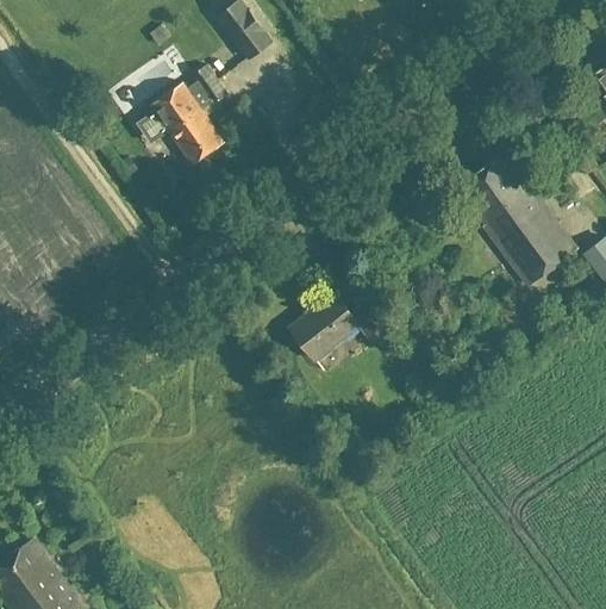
[(252,58),(273,43),(242,1),(220,17),(252,58)]
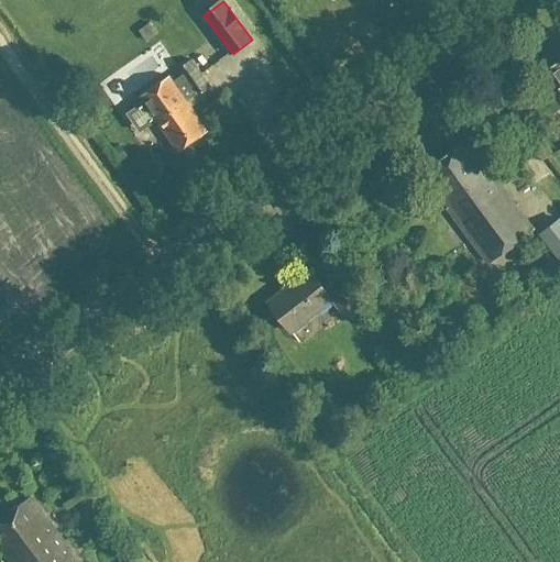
[(197,97),(213,86),(196,59),(179,70),(184,78),(197,97)]
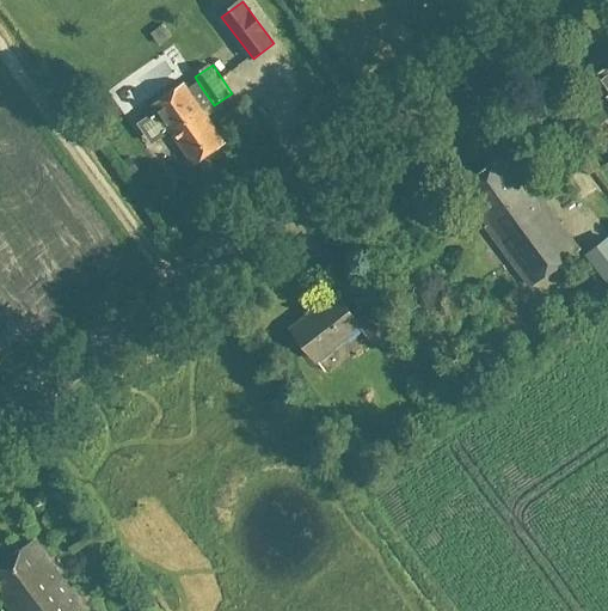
[(195,165),(227,142),(206,111),(214,105),(200,85),(191,91),(186,84),(154,105),(195,165)]
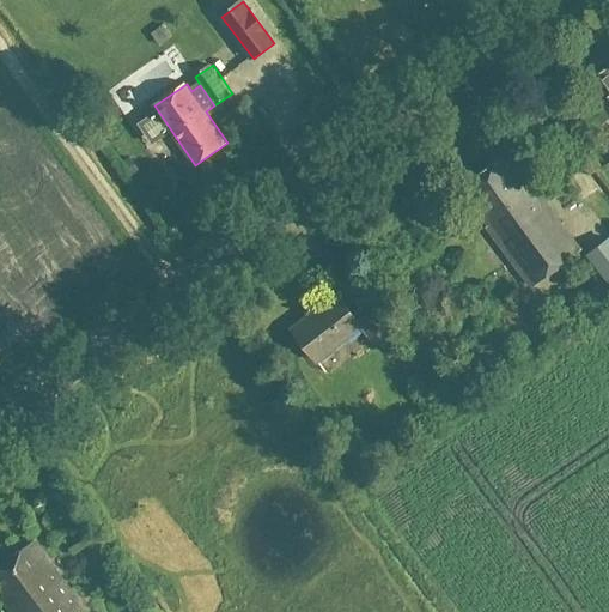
[(524,165),(543,150),(530,134),(511,149),(524,165)]
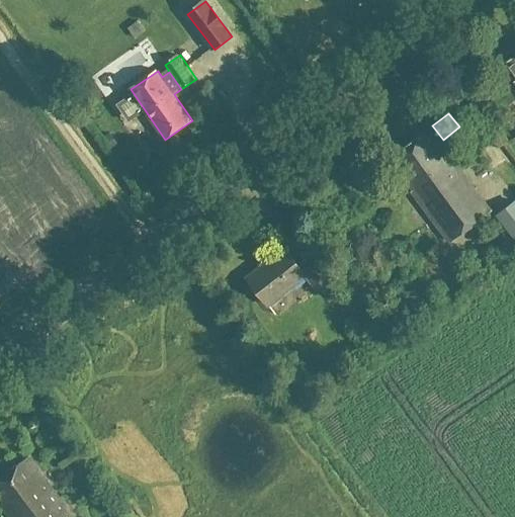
[(451,241),(491,210),(432,132),(399,157),(409,170),(404,173),(417,190),(415,192),(451,241)]
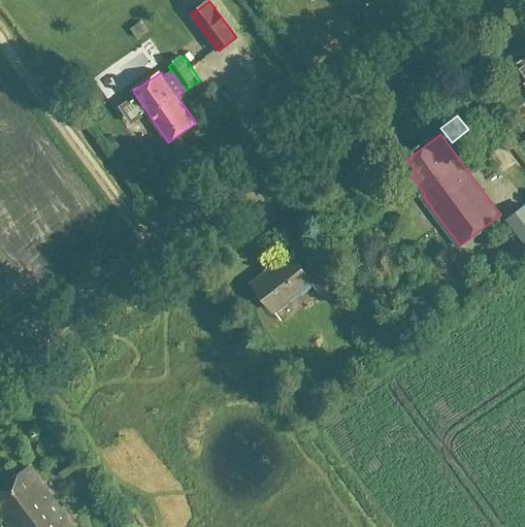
[(499,157),(513,173),(521,166),(509,150),(499,157)]
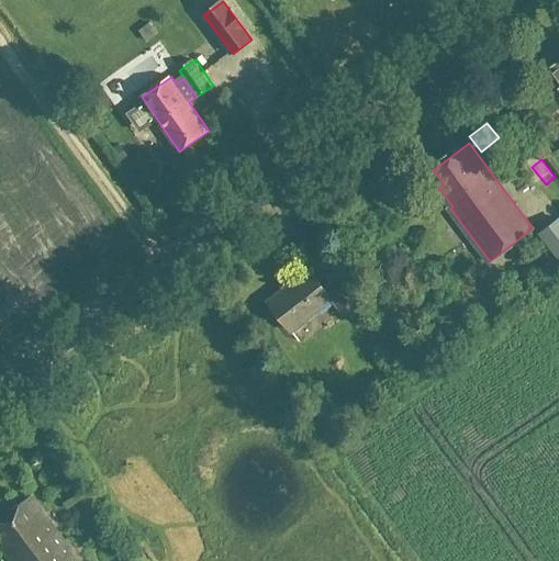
[(551,193),(539,197),(544,214),(557,211),(551,193)]
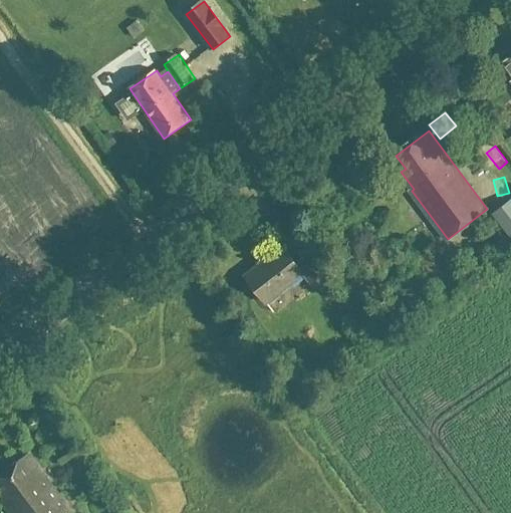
[(315,287),(326,278),(307,253),(296,261),(283,245),(270,255),(271,257),(247,276),(268,303),(305,274),(315,287)]
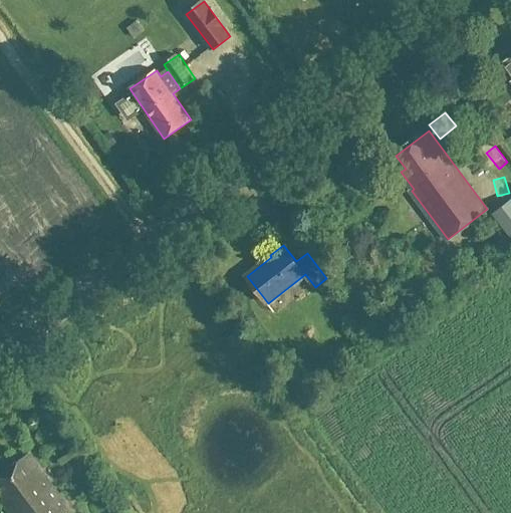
[(438,252),(423,264),(442,288),(457,277),(438,252)]
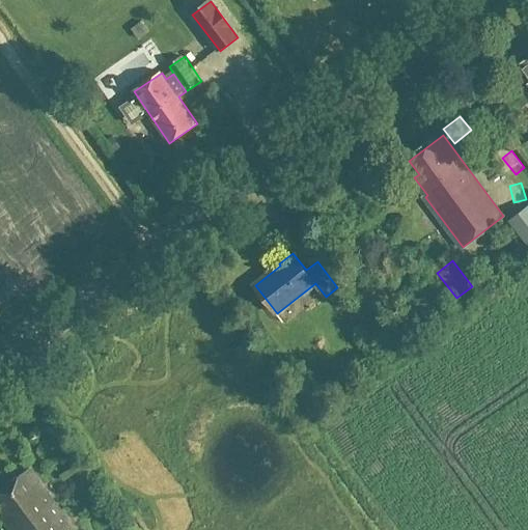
[(10,529),(76,529),(32,470),(0,493),(0,506),(6,515),(2,519),(10,529)]
